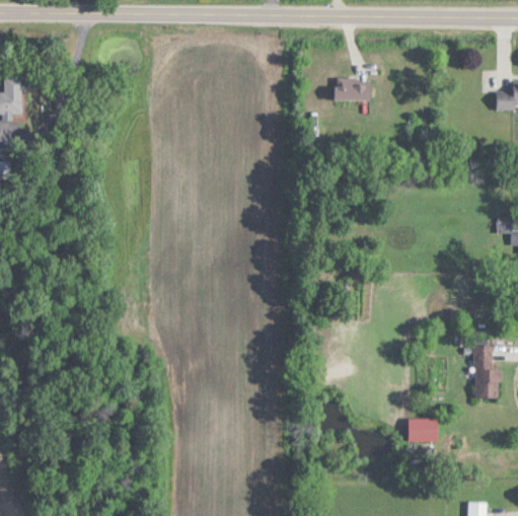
[(20,78),(3,79),(3,93),(0,92),(0,115),(21,115),(20,78)]
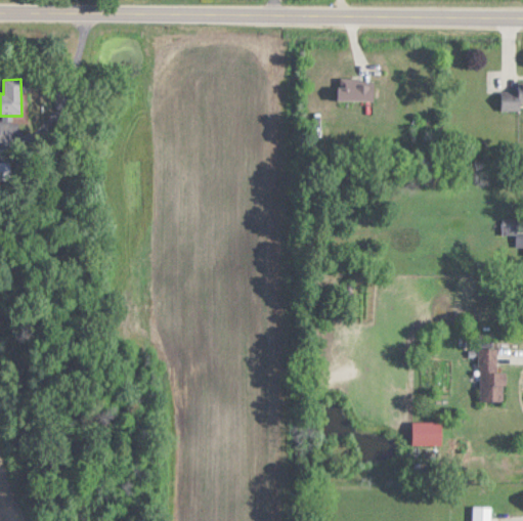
[(337,101),(373,101),(373,82),(357,82),(357,79),(337,79),(337,101)]
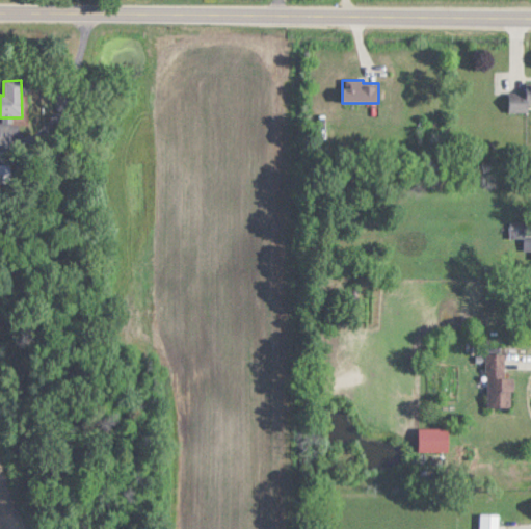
[(509,114),(528,113),(528,107),(530,107),(530,83),(527,84),(528,94),(508,95),(509,114)]
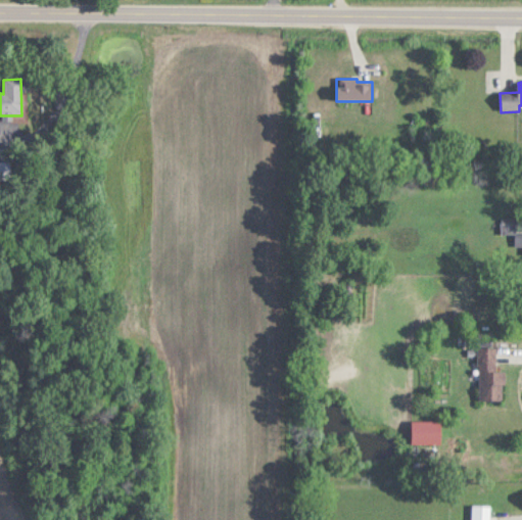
[(494,373),(494,349),(478,349),(478,402),(503,402),(503,373),(494,373)]
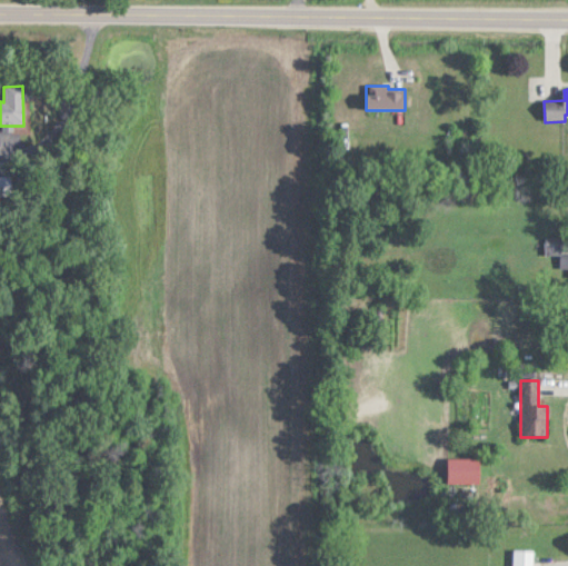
[(512,553),(511,565),(532,565),(534,553),(512,553)]
